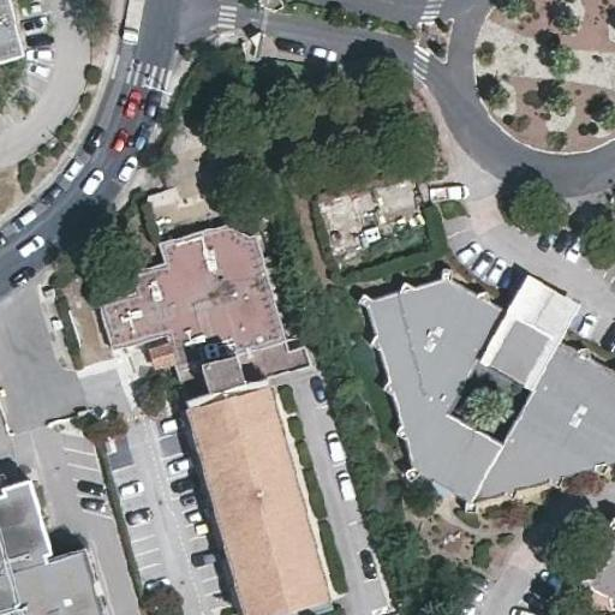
[(9,0),(0,0),(0,60),(23,55),(9,0)]
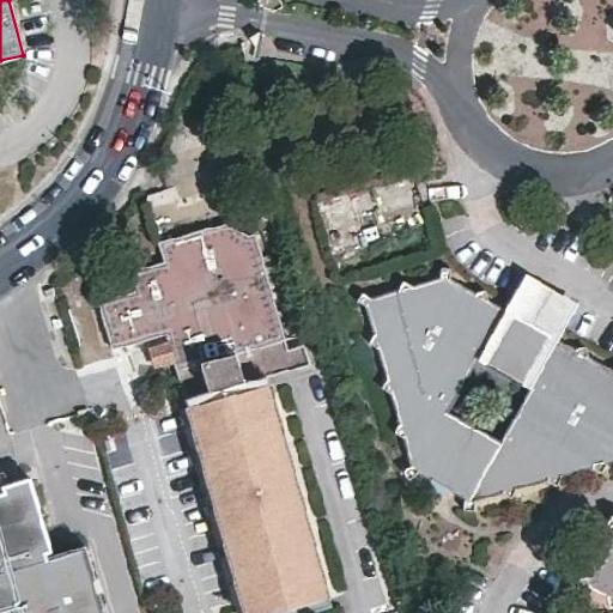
[(165,333),(168,340),(174,362),(184,398),(266,375),(309,364),(303,343),(286,347),(254,234),(248,235),(235,226),(232,219),(158,241),(163,259),(126,268),(132,289),(97,298),(111,347),(165,333)]
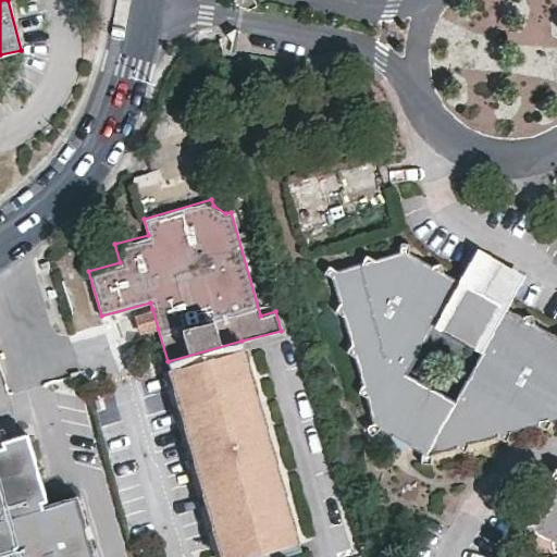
[(374,260),(367,256),(363,263),(335,272),(329,268),(325,275),(334,279),(339,304),(335,313),(343,317),(351,343),(347,353),(356,357),(364,385),(359,394),(367,397),(374,424),(367,430),(371,435),(381,430),(422,454),(422,463),(431,465),(433,454),(457,447),(465,453),(469,444),(497,435),(505,441),(510,432),(537,422),(548,429),(552,419),(556,417),(556,336),(534,324),(532,314),(521,317),(499,305),(466,285),(444,273),(441,263),(433,267),(409,255),(409,246),(401,245),(399,254),(374,260)]
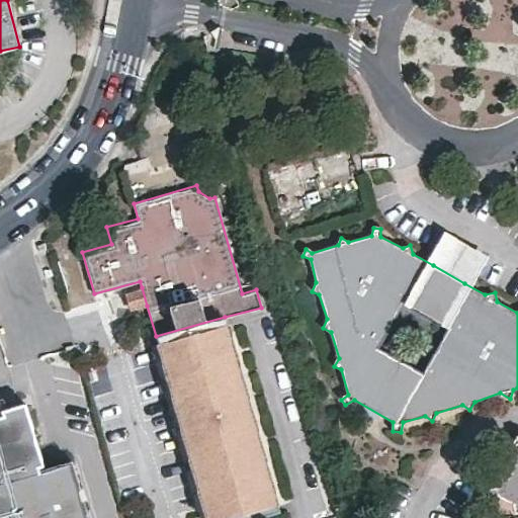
[(451,234),(433,265),(464,283),(482,252),(451,234)]
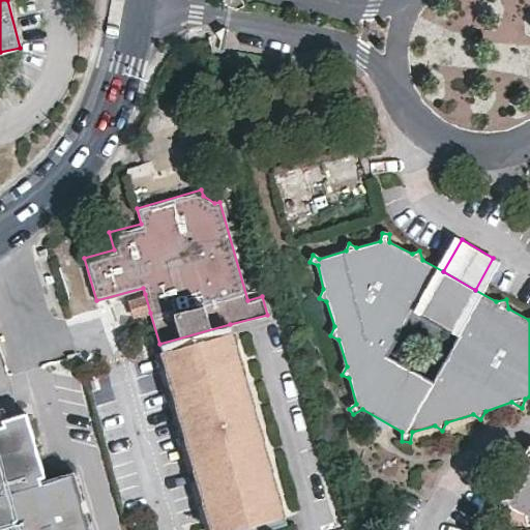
[(133,317),(150,313),(145,294),(127,298),(133,317)]
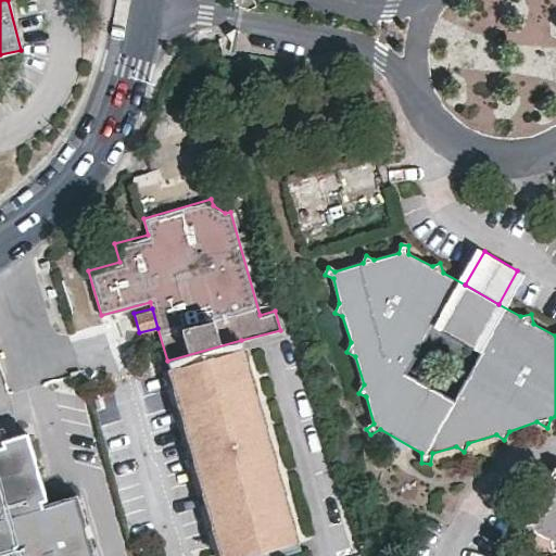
[(242,346),(241,340),(167,361),(168,368),(178,365),(234,350),(242,346)]
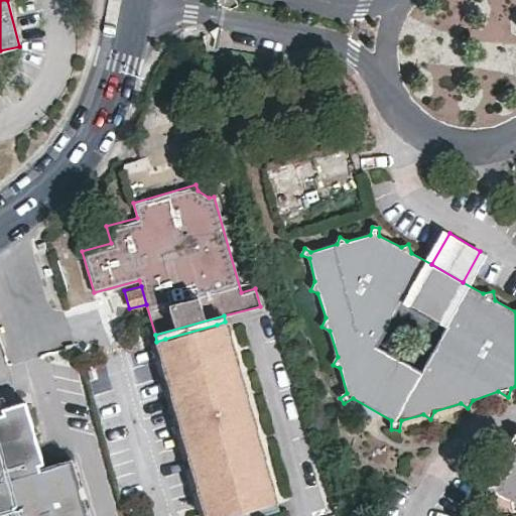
[(225,321),(217,325),(268,505),(278,502),(227,321),(225,321)]
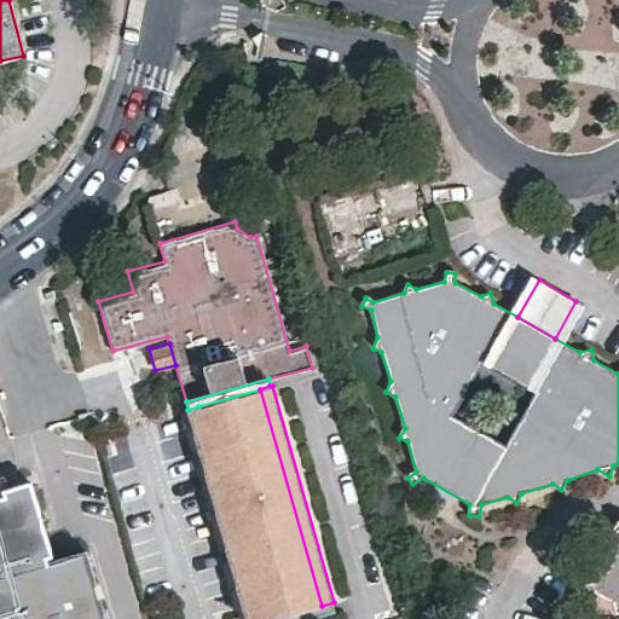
[(322,606),(260,389),(198,406),(258,618),(273,618),(276,618),(290,614),(304,611),(322,606)]
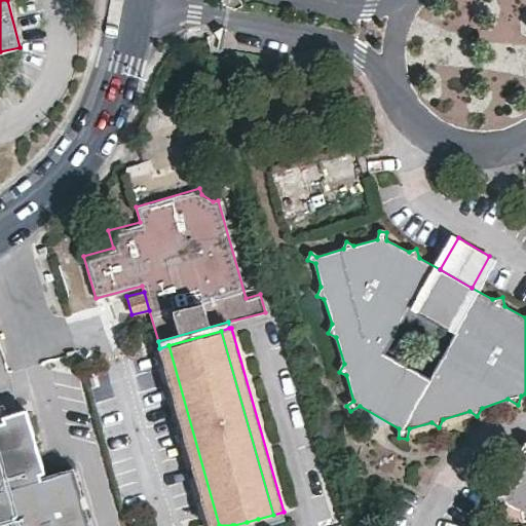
[(207,525),(219,525),(168,345),(159,348),(157,348),(207,525)]
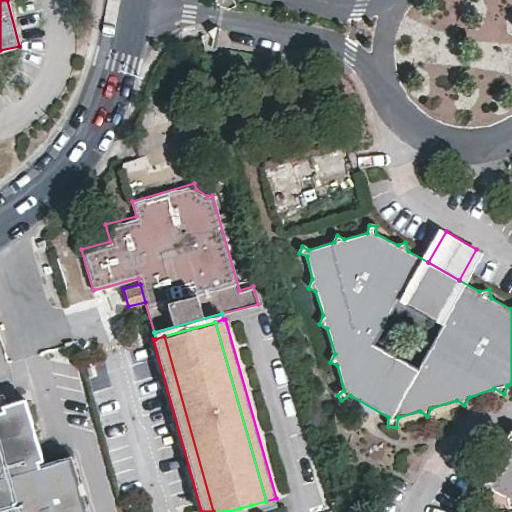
[(42,459),(25,399),(2,405),(3,410),(0,410),(0,511),(67,511),(54,463),(38,467),(37,460),(42,459)]
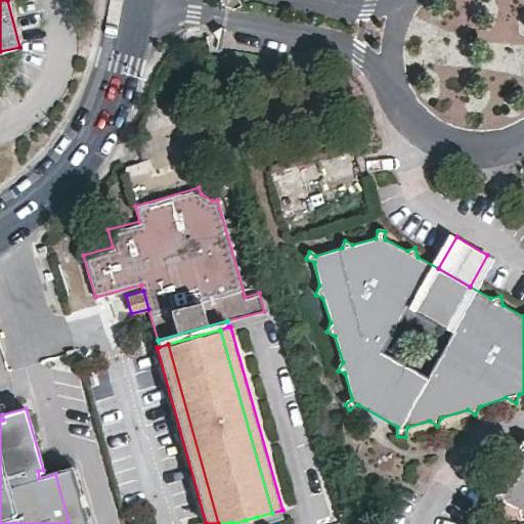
[(523,523),(523,441),(523,442),(523,444),(523,455),(518,467),(509,470),(512,478),(503,493),(492,495),(494,504),(504,501),(520,510),(522,518),(523,517),(523,523)]
